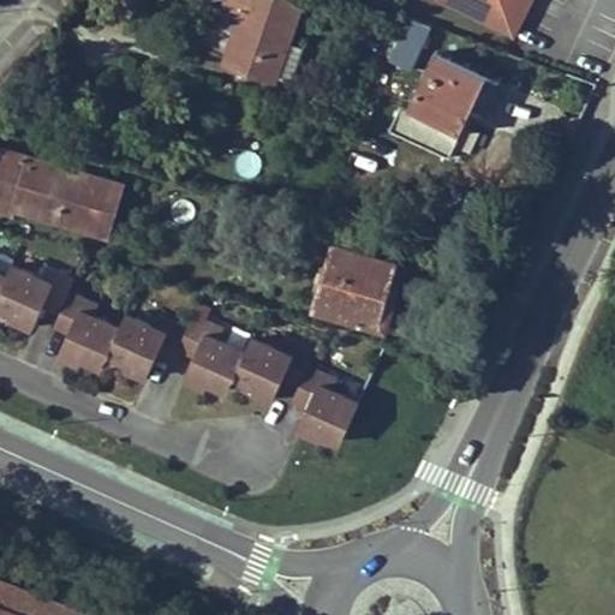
[(273,79),(276,72),(288,40),(302,3),(296,0),(293,9),(280,4),(280,0),(228,0),(228,1),(245,7),(240,16),(227,57),(249,63),(245,70),(273,79)]
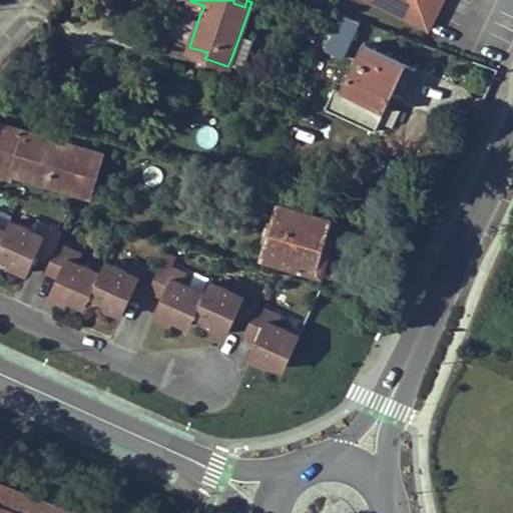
[(373,0),(429,28),(442,0),(373,0)]
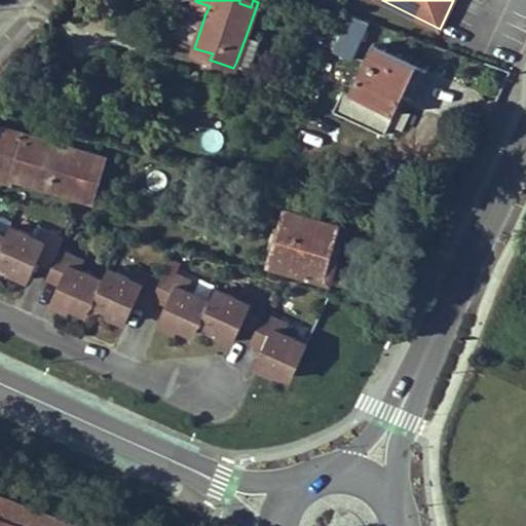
[(205,13),(210,6),(195,1),(191,9),(205,13)]
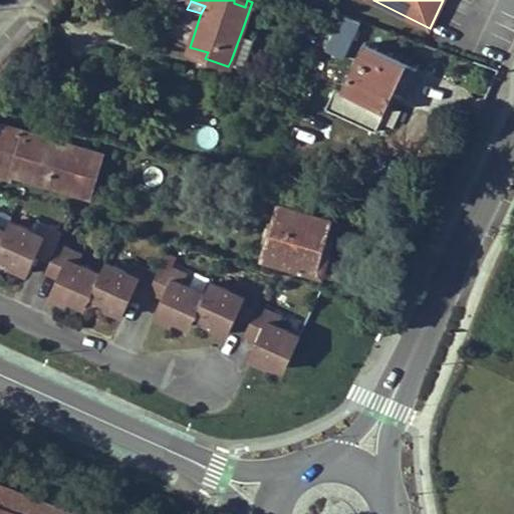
[(337,12),(326,48),(347,54),(357,17),(337,12)]
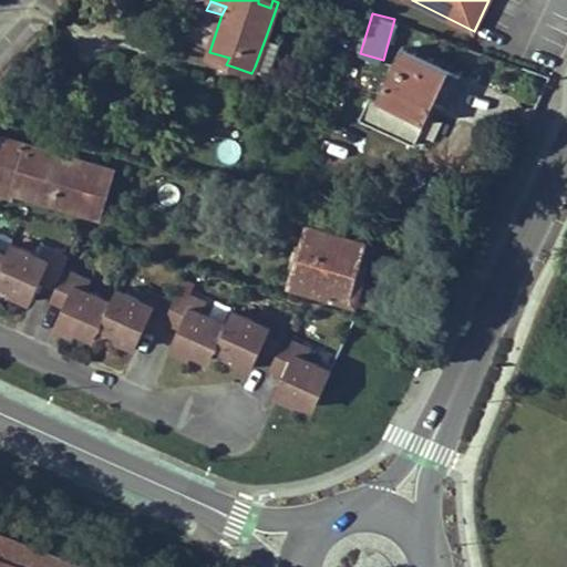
[(280,42),(266,37),(255,66),(270,72),(280,42)]
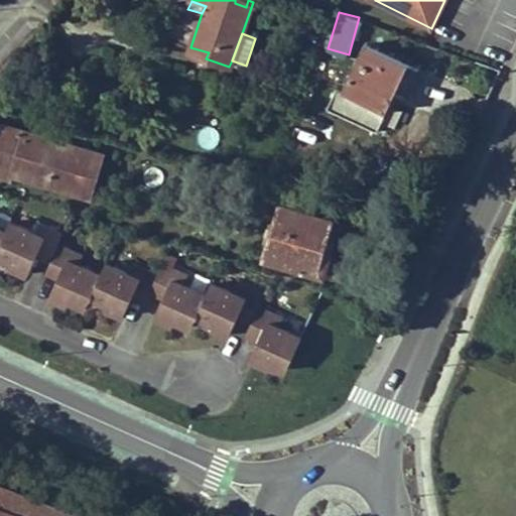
[(366,44),(365,48),(381,55),(382,51),(366,44)]
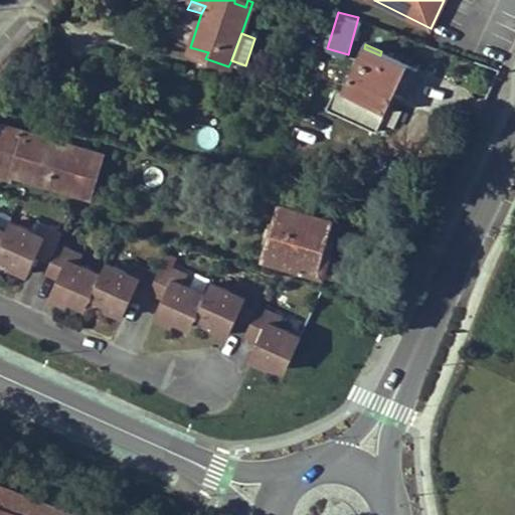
[(188,53),(205,58),(208,52),(190,47),(189,49),(188,53)]
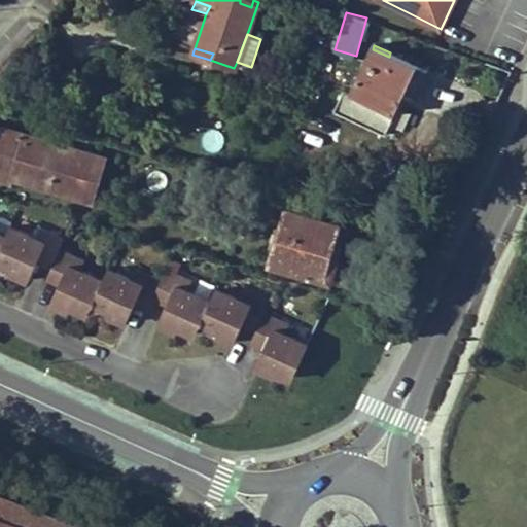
[(391,96),(393,90),(403,94),(417,65),(390,53),(389,57),(373,49),(352,92),(344,89),(334,110),(384,135),(400,99),(391,96)]
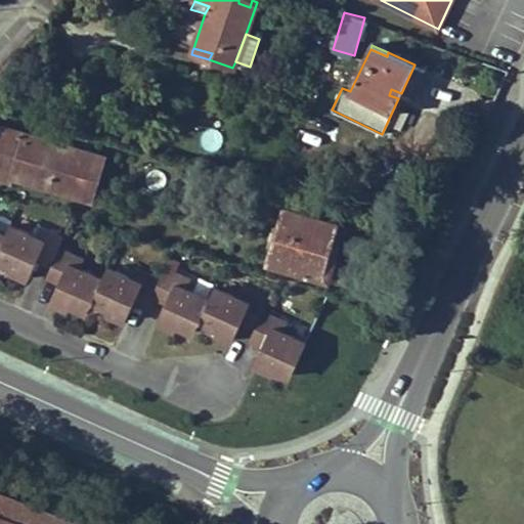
[(401,94),(412,98),(426,70),(415,64),(401,93),(401,94)]
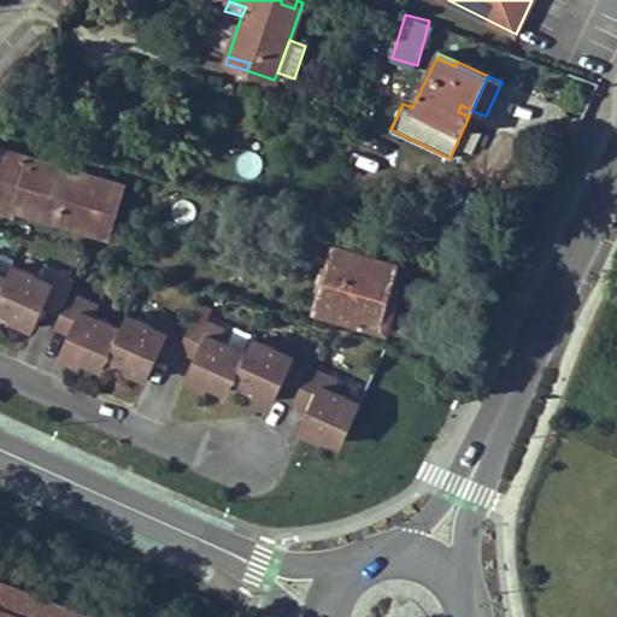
[(469,116),(472,111),(472,110),(460,105),(458,112),(469,116)]
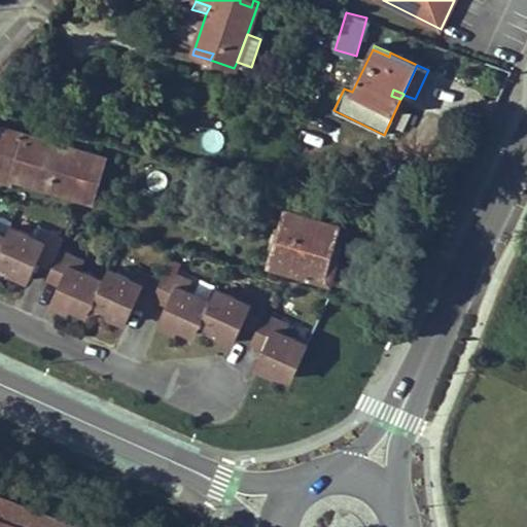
[(105,156),(69,146),(66,156),(50,152),(53,141),(24,133),(24,135),(0,128),(0,160),(15,165),(11,178),(92,201),(105,156)]
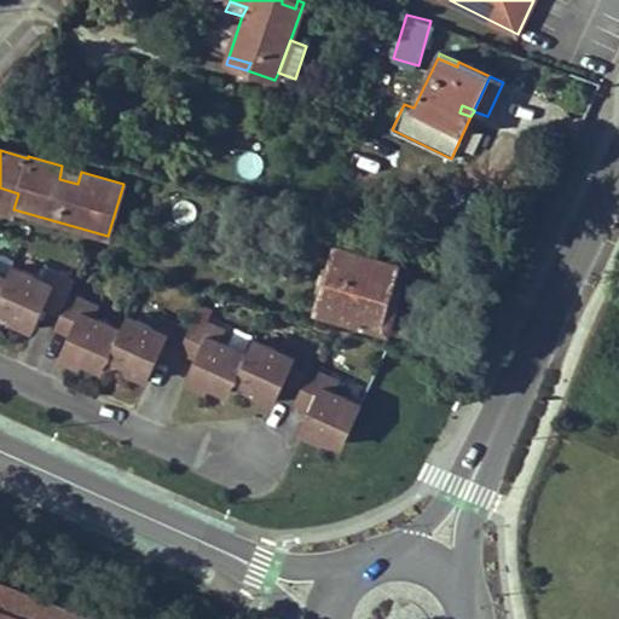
[(81,172),(62,166),(59,179),(77,184),(81,172)]
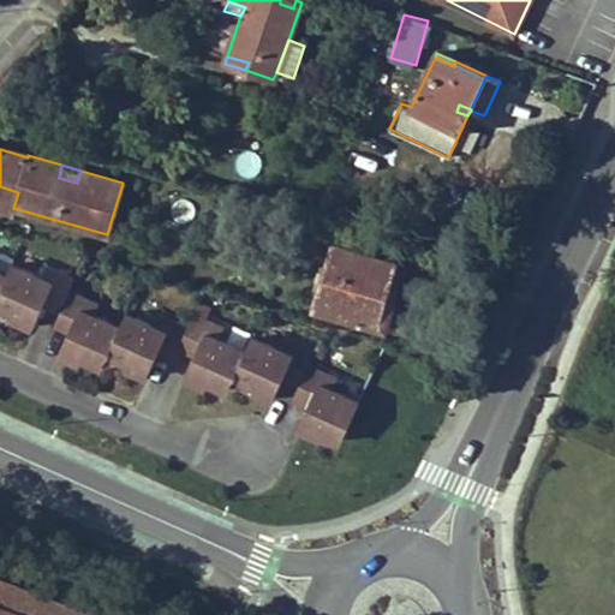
[(0,210),(11,214),(13,208),(18,192),(0,186),(0,210)]
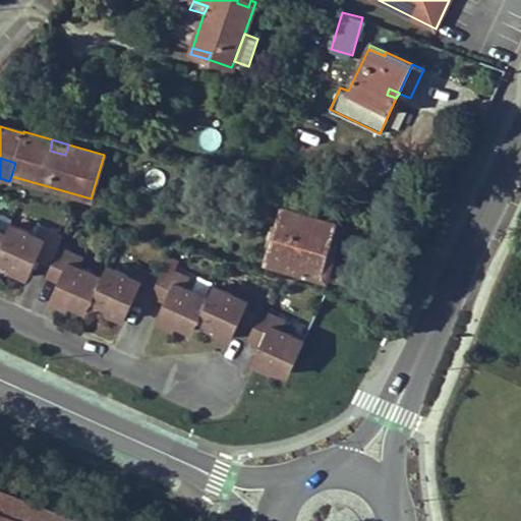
[(222,192),(224,186),(210,181),(208,188),(222,192)]
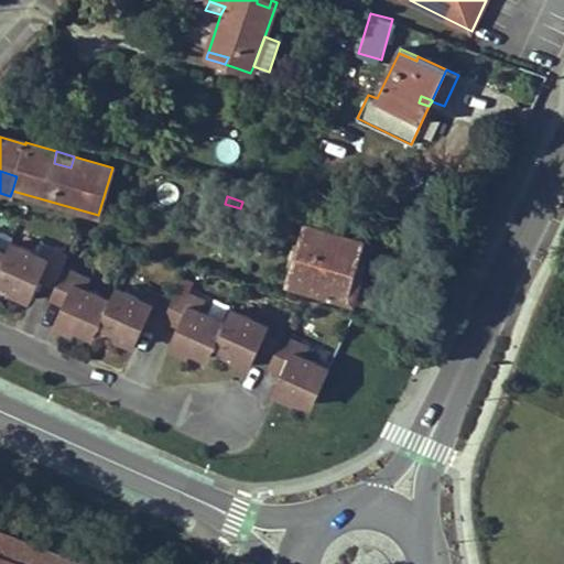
[(286,283),(340,300),(351,264),(358,240),(304,225),(286,283)]
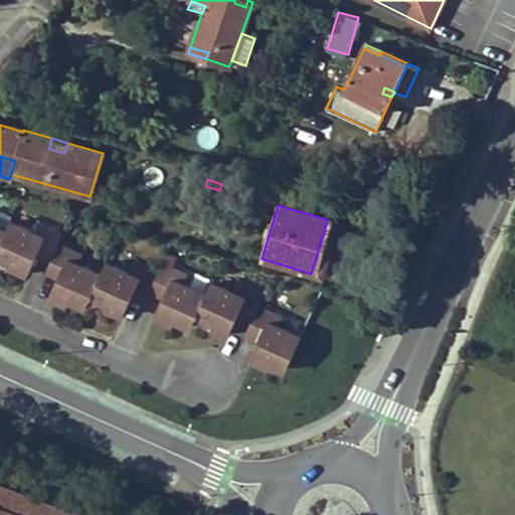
[(0,226),(0,251),(13,259),(12,264),(28,272),(37,251),(51,258),(47,269),(59,275),(50,295),(67,303),(69,299),(87,306),(92,294),(107,301),(105,307),(124,315),(133,296),(147,302),(152,289),(163,294),(154,314),(173,322),(176,317),(192,325),(197,313),(213,320),(211,326),(228,334),(237,314),(250,320),(246,331),(259,337),(250,357),(267,365),(269,361),(286,369),(301,336),(278,325),(282,318),(256,306),(262,296),(235,284),(232,291),(211,282),(206,293),(183,282),(186,274),(163,264),(158,275),(131,263),(127,272),(106,262),(101,275),(77,264),(81,255),(57,244),(62,233),(36,222),(33,230),(11,220),(7,229),(0,226)]
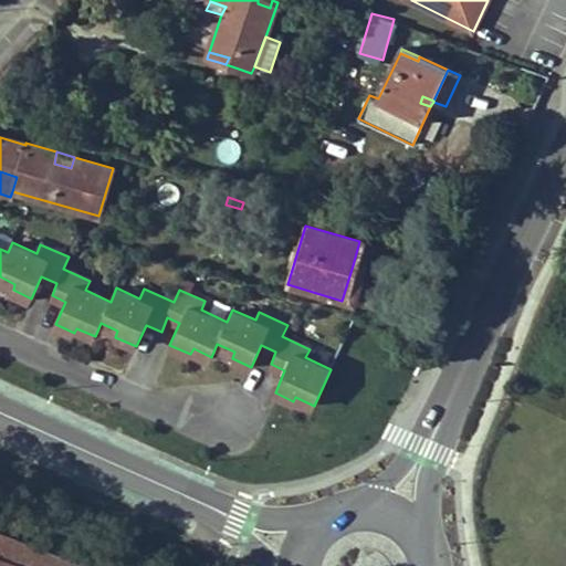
[(342,301),(354,304),(364,269),(353,265),(342,301)]
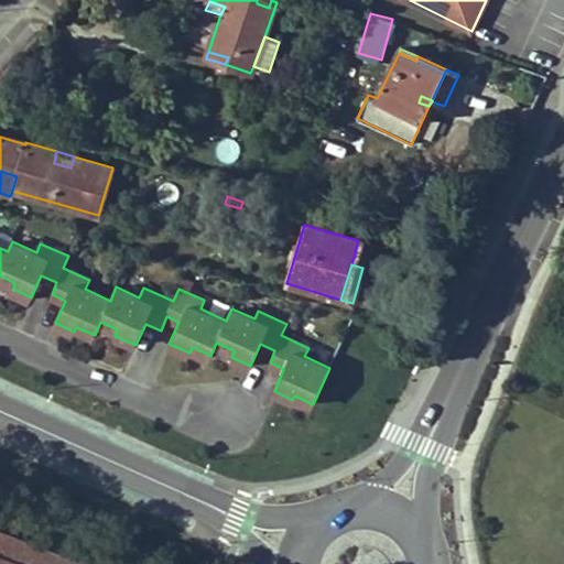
[(73,563),(75,561),(0,531),(0,563),(73,563)]
